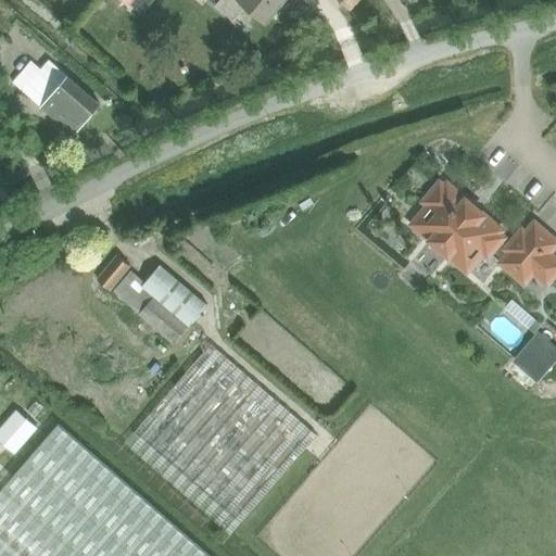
[(265,22),(282,0),(222,0),(217,5),(235,21),(247,7),(265,22)]
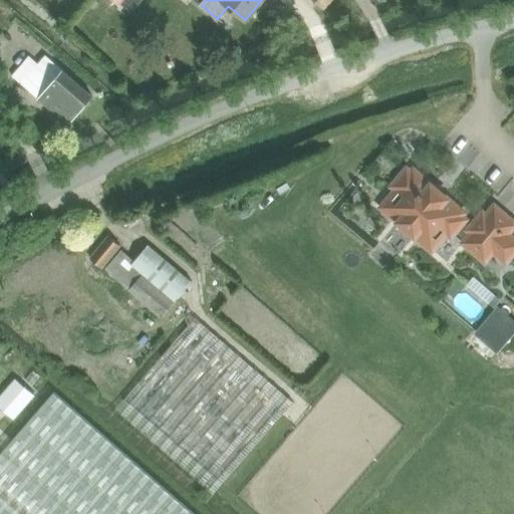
[(314,0),(323,9),(331,0),(314,0)]
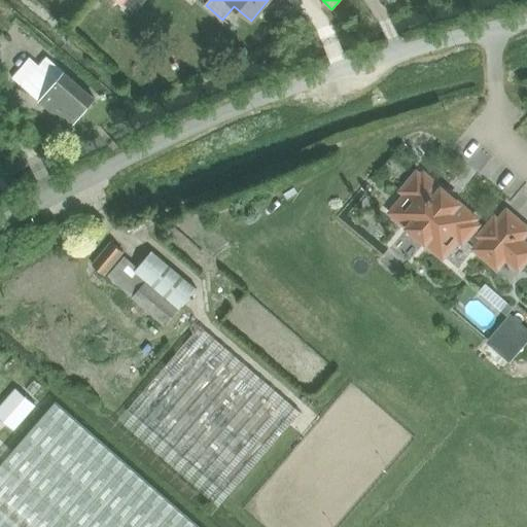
[(47,59),(23,88),(63,121),(65,119),(72,126),(95,99),(47,59)]
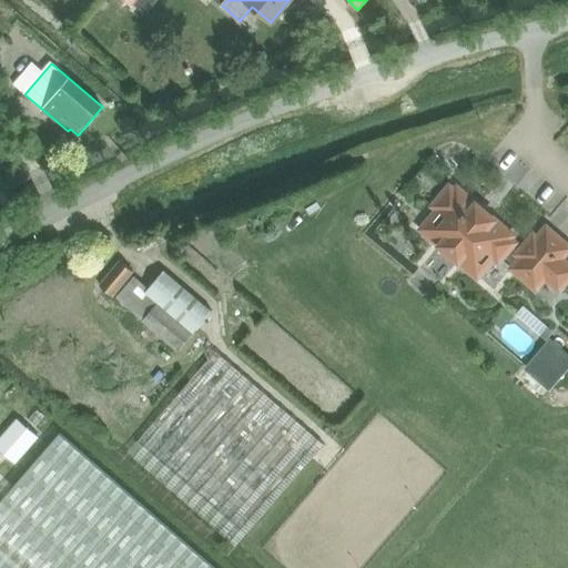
[(447,191),(437,203),(414,230),(475,282),(498,255),(500,256),(501,254),(517,267),(515,270),(534,285),(535,283),(537,284),(545,275),(557,285),(558,283),(560,284),(567,275),(567,266),(559,259),(567,250),(565,247),(566,245),(548,231),(546,233),(544,231),(537,240),(533,236),(519,252),(508,243),(510,241),(507,239),(510,236),(496,224),(495,225),(488,220),(490,217),(477,206),(475,209),(469,203),(469,202),(456,190),(454,193),(452,191),(449,193),(447,191)]
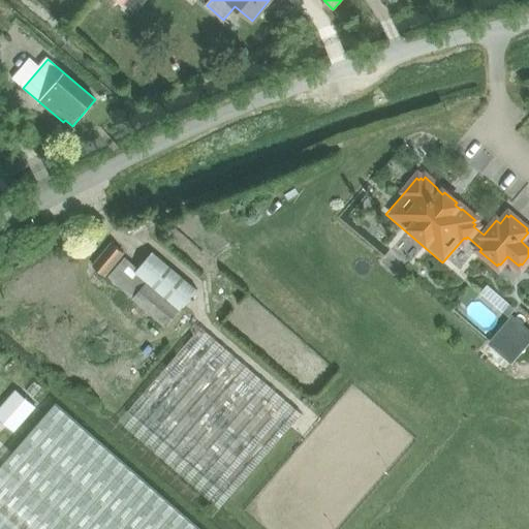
[(113,245),(94,268),(105,277),(106,275),(135,299),(133,301),(166,328),(181,310),(180,309),(148,283),(150,280),(137,270),(125,259),(122,263),(119,260),(124,254),(113,245)]
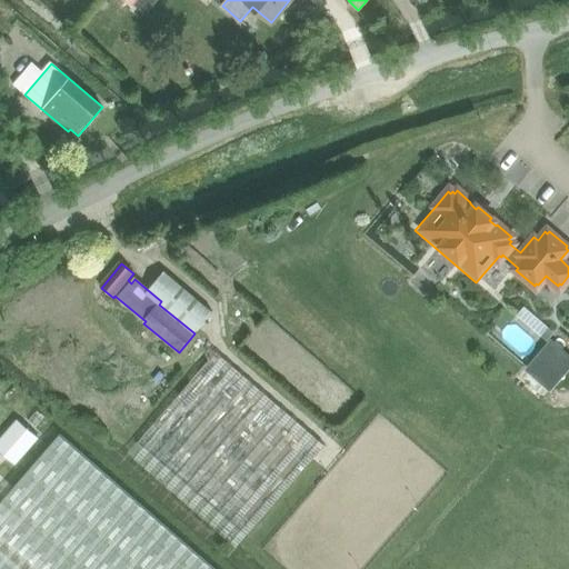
[(165,271),(148,290),(161,301),(159,305),(193,332),(211,311),(212,311),(165,271)]
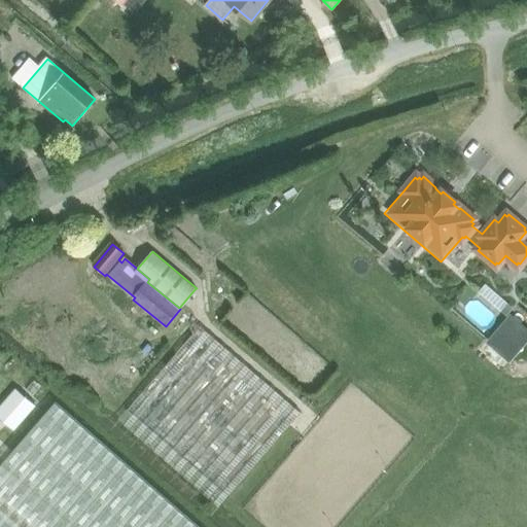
[(477,285),(463,300),(487,320),(500,305),(477,285)]
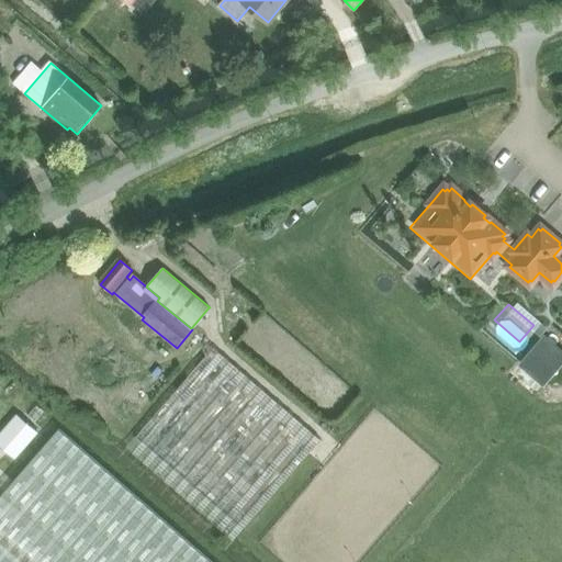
[(561,334),(548,324),(524,356),(551,374),(561,359),(561,334)]
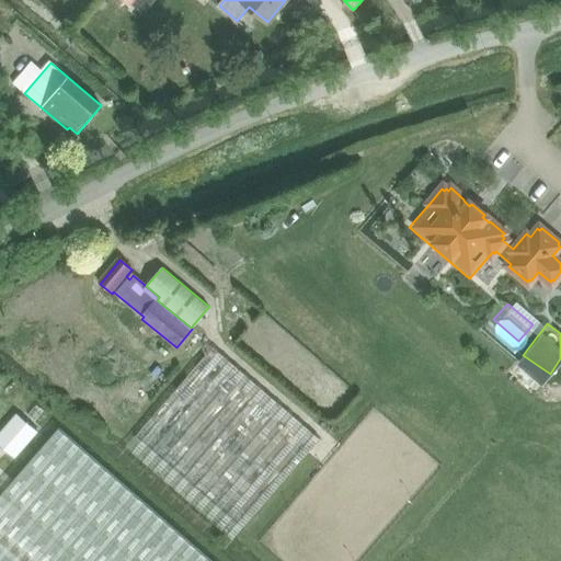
[(319,439),(213,347),(125,447),(232,540),(319,439)]
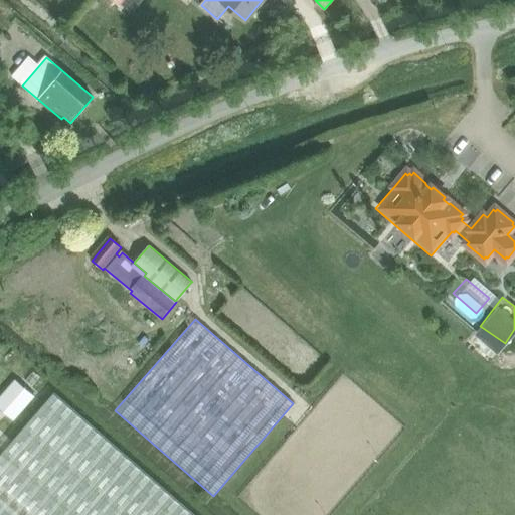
[(19,367),(0,387),(0,393),(17,409),(39,385),(19,367)]
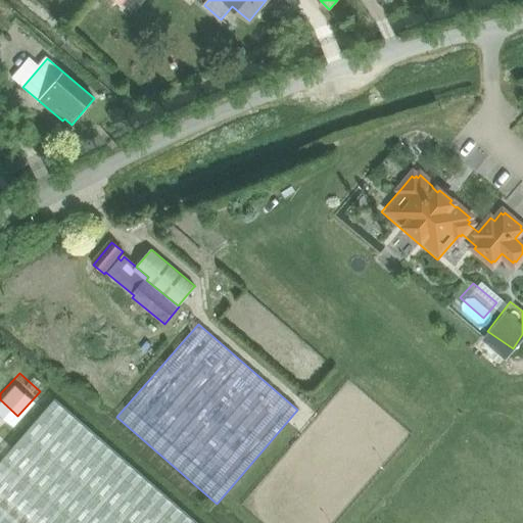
[(0,522),(197,522),(55,398),(0,462),(0,522)]
